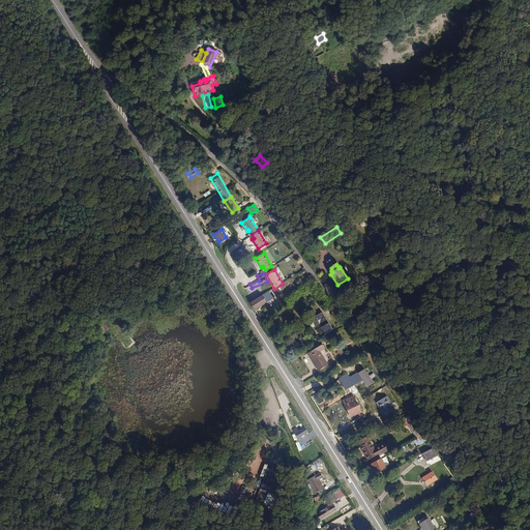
[(272,298),(268,291),(262,295),(267,301),(272,298)]
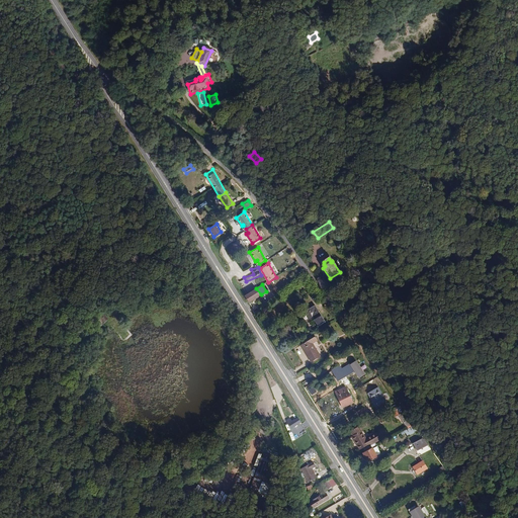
[(249,303),(250,301),(261,294),(256,288),(246,294),(245,295),(249,303)]
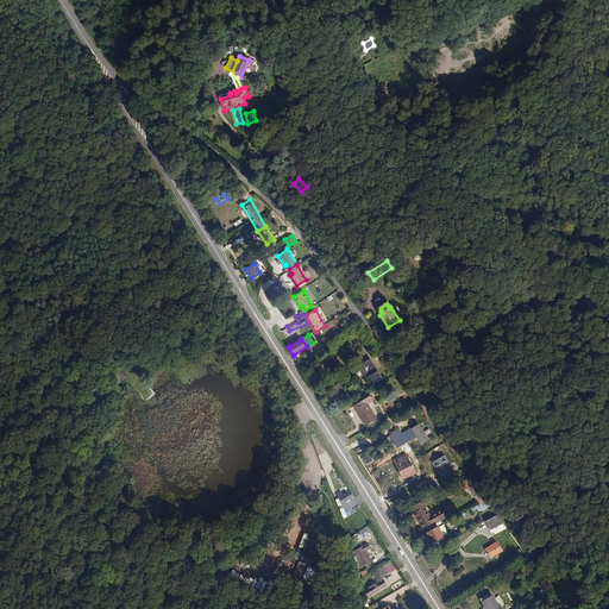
[(370,357),(350,370),(352,374),(359,370),(362,374),(368,371),(375,383),(383,378),(378,370),(376,371),(371,363),(372,362),(370,357)]
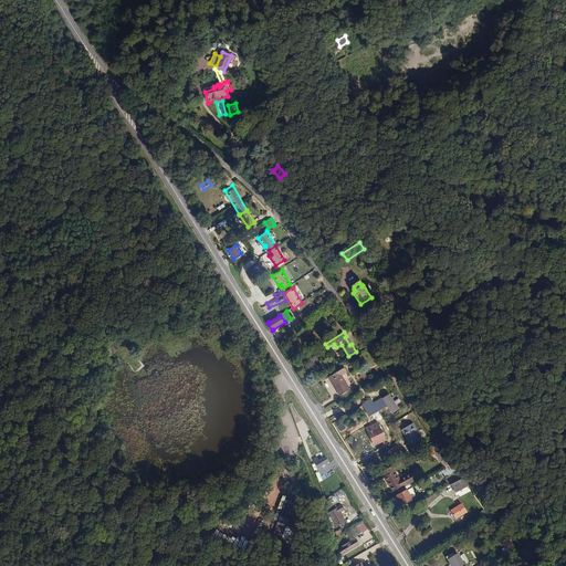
[(105,350),(112,356),(119,349),(114,343),(105,350)]
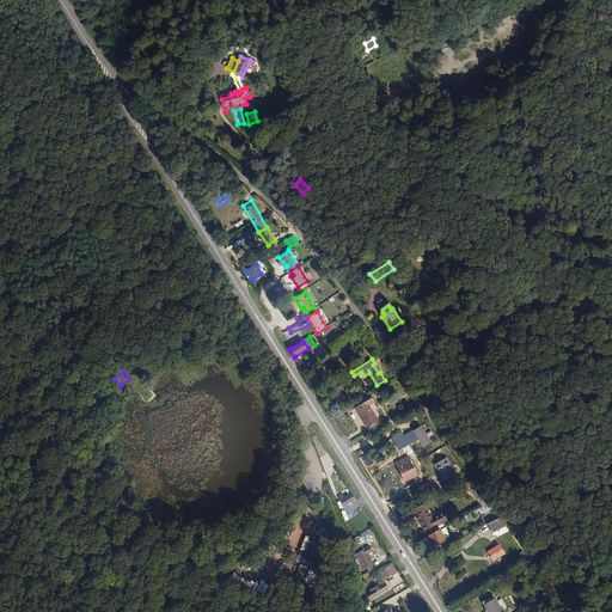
[(368,404),(366,401),(355,407),(367,426),(378,420),(368,404)]
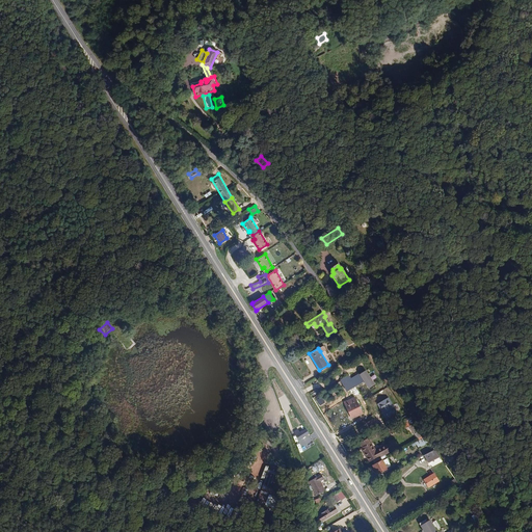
[(369,390),(376,386),(367,371),(361,375),(369,390)]
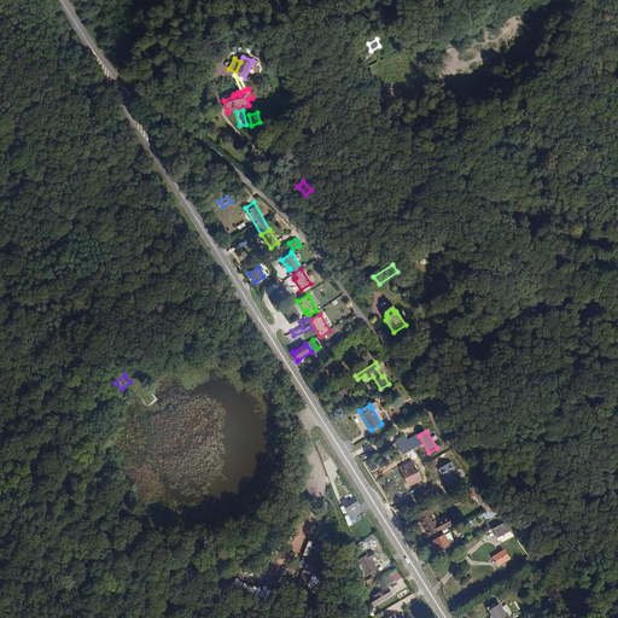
[(418,453),(410,441),(401,445),(408,458),(418,453)]
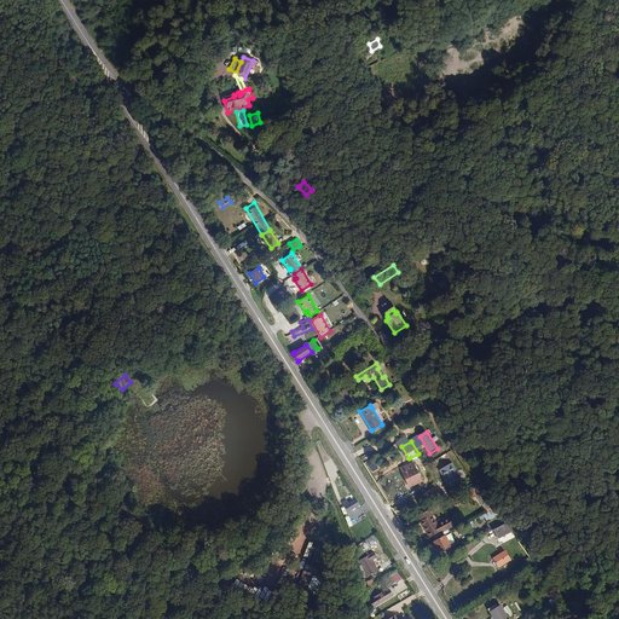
[(452,462),(439,470),(450,489),(463,480),(452,462)]
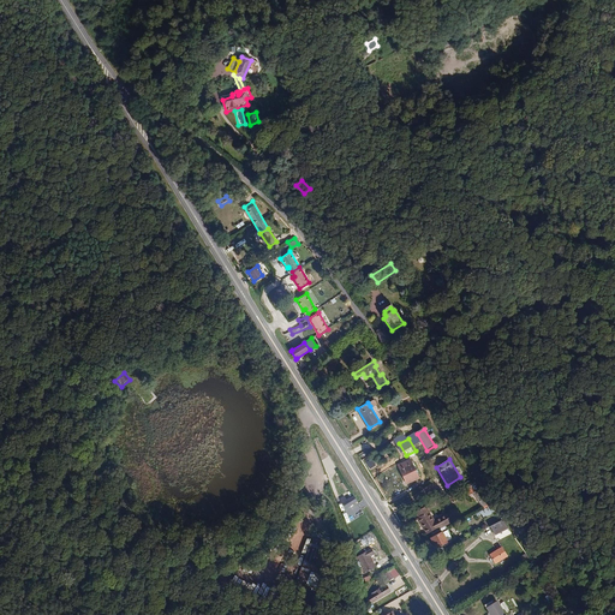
[(425,481),(415,460),(408,463),(410,465),(404,467),(413,487),(425,481)]
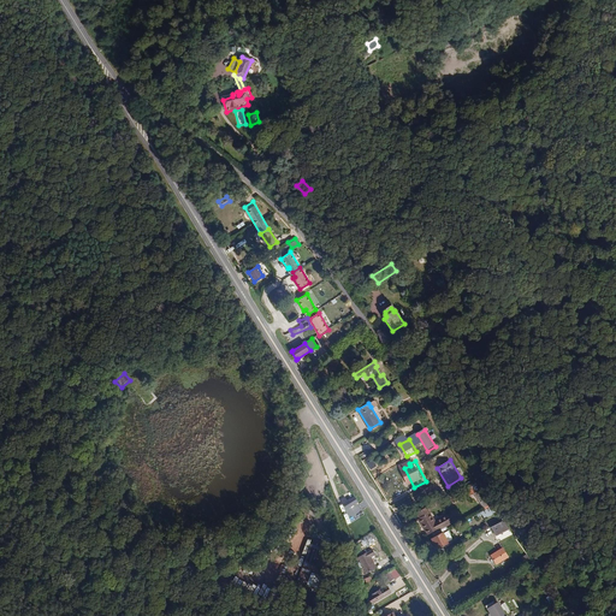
[(357,502),(353,496),(347,501),(344,497),(341,499),(345,509),(357,502)]
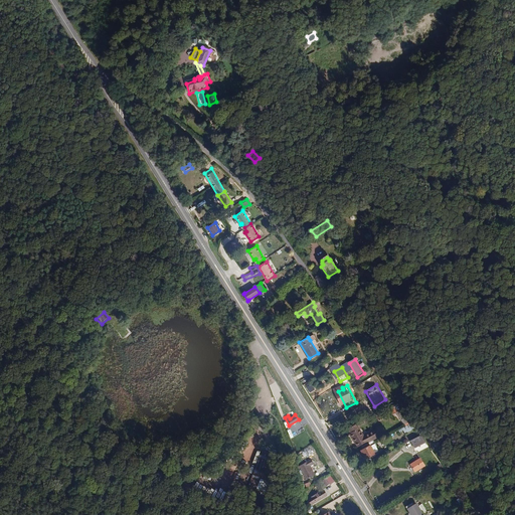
[(411,428),(408,422),(401,426),(404,434),(411,430),(411,428)]
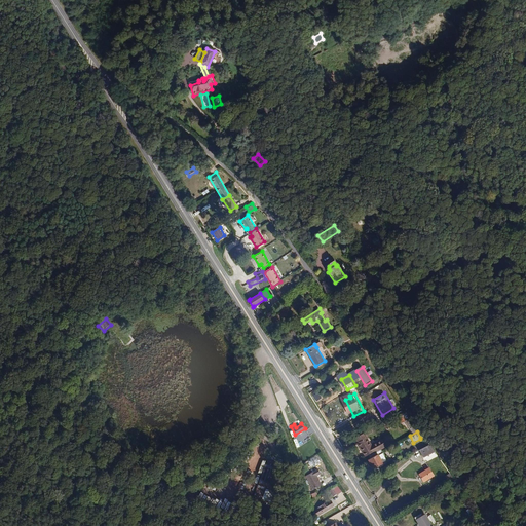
[(434,450),(428,444),(418,449),(421,457),(434,450)]
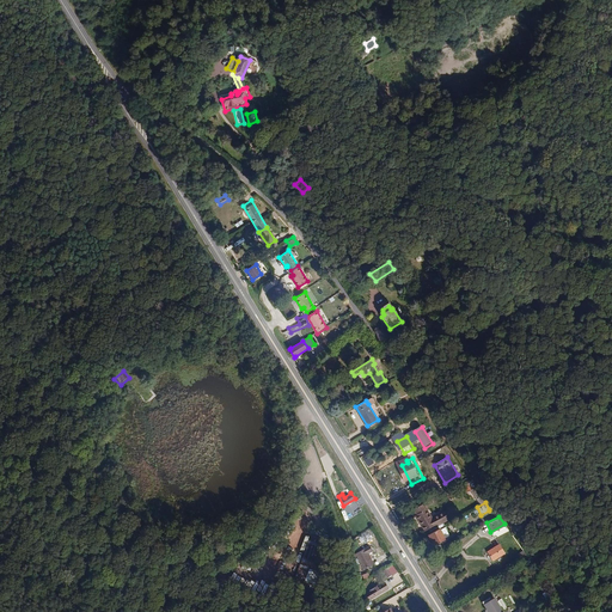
[(427,520),(426,519),(420,521),(424,531),(433,525),(429,519),(427,520)]
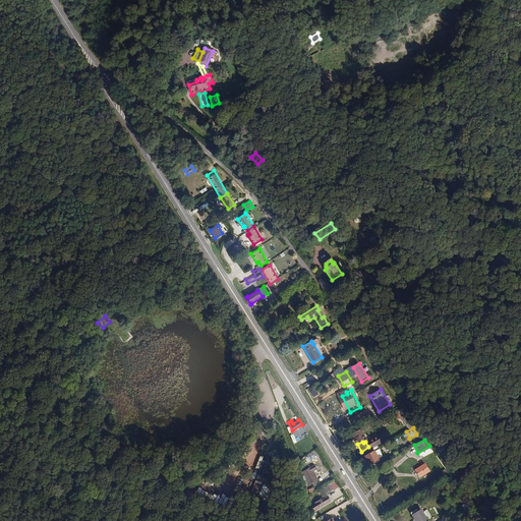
[(378,448),(373,451),(378,459),(383,456),(378,448)]
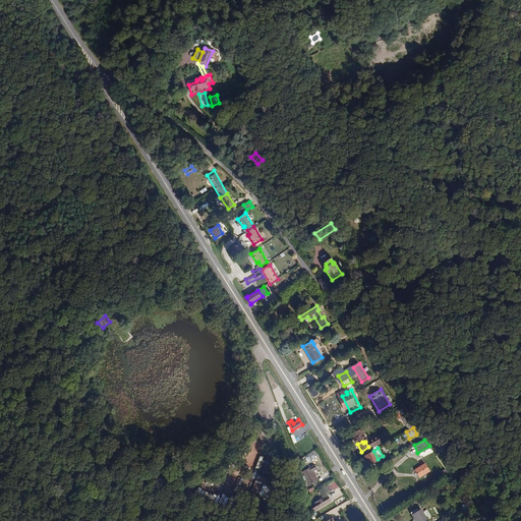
[(378,459),(373,451),(372,450),(363,455),(367,464),(378,459)]
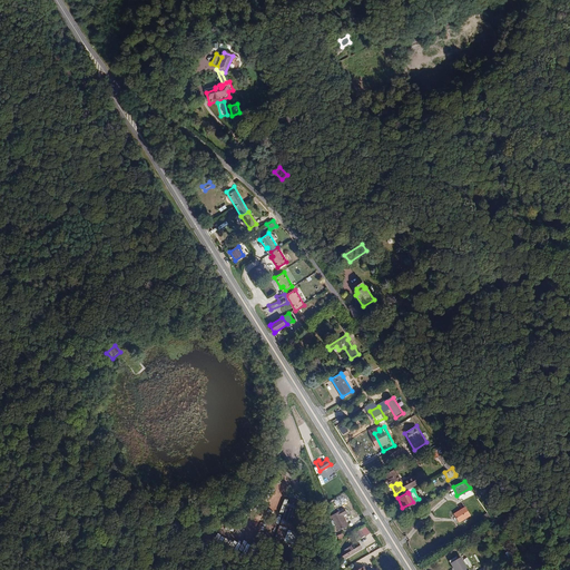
[(333,498),(335,505),(346,501),(344,494),(333,498)]
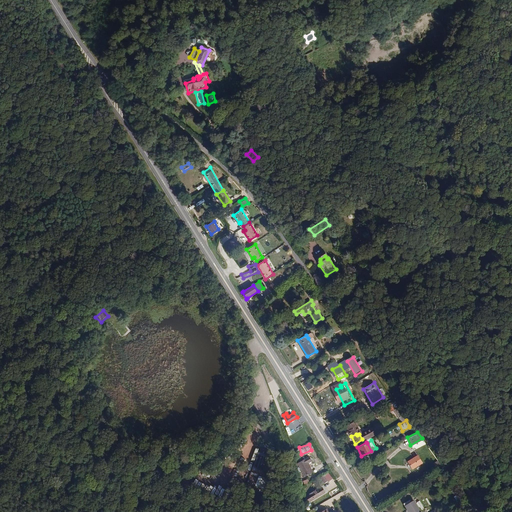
[(417,456),(409,461),(413,468),(421,463),(417,456)]
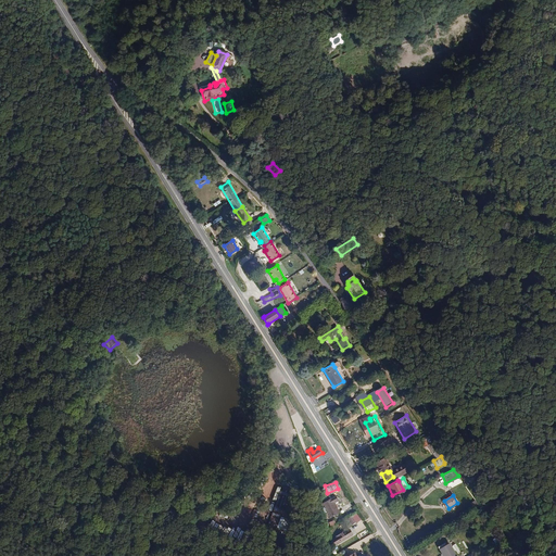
[(324,503),(327,509),(336,504),(331,497),(324,503)]
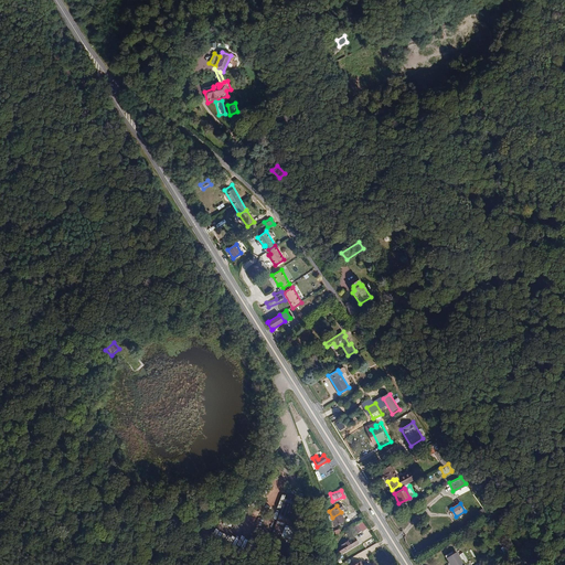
[(338,548),(341,553),(358,542),(354,537),(338,548)]
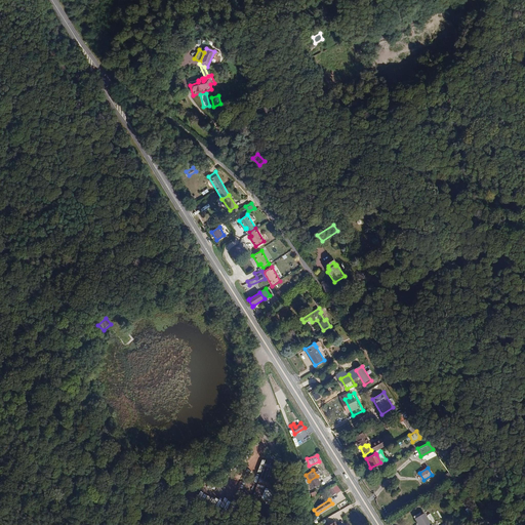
[(419,513),(414,516),(419,524),(428,524),(431,523),(425,514),(420,516),(419,513)]
